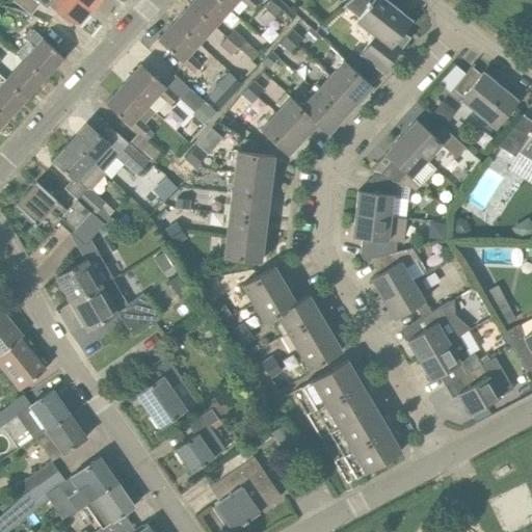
[(80,18),(88,8),(78,0),(11,0),(28,12),(40,0),(46,0),(48,1),(49,0),(53,0),(69,15),(80,18)]
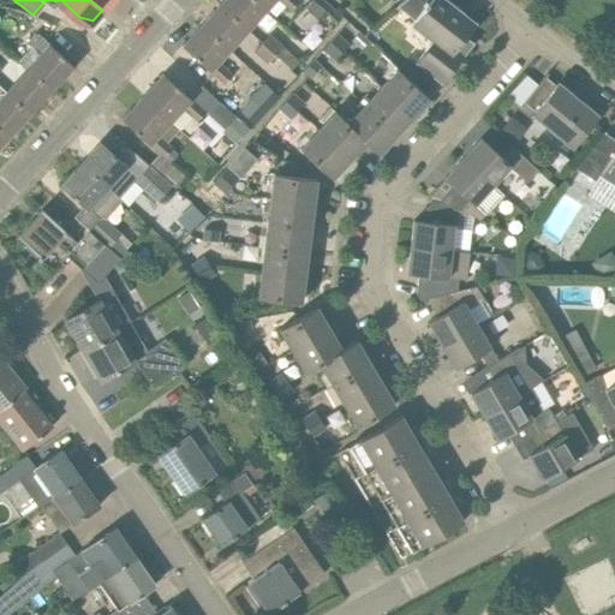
[(90,0),(102,10),(111,0),(90,0)]
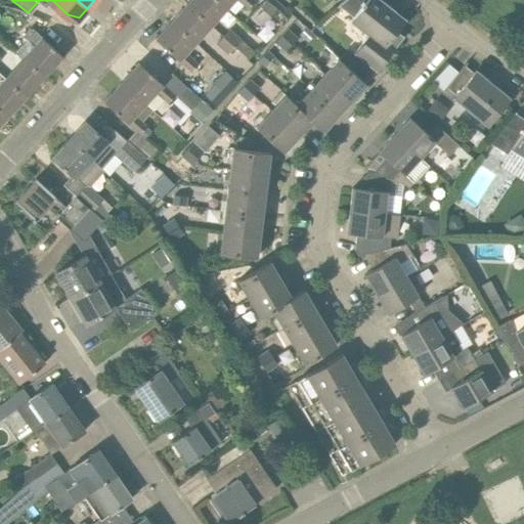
[(212,27),(227,10),(216,0),(190,0),(187,4),(212,27)]
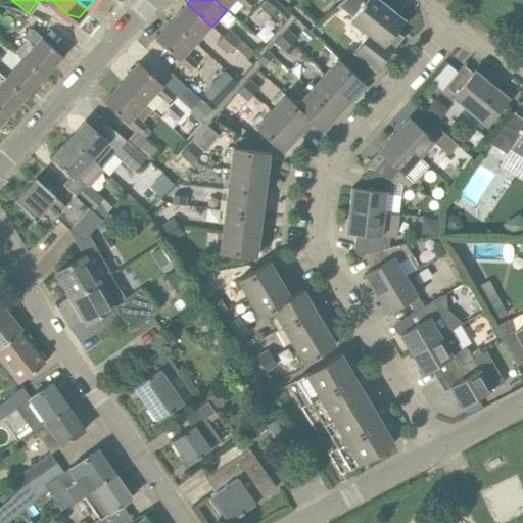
[(216,0),(227,10),(236,0),(247,10),(254,2),(251,0),(216,0)]
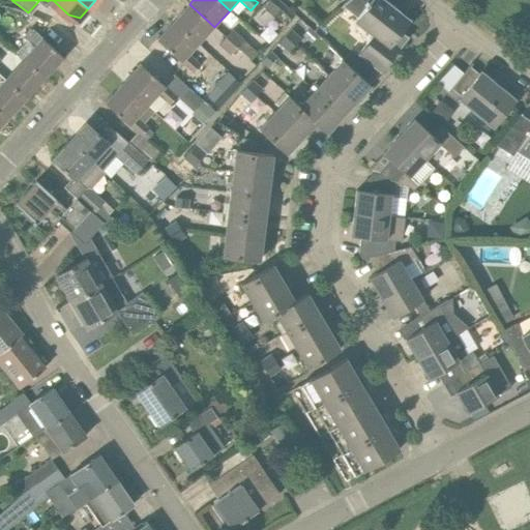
[(357,55),(380,72),(407,38),(401,33),(411,20),(385,0),(349,0),(342,6),(357,18),(354,22),(372,36),(357,55)]
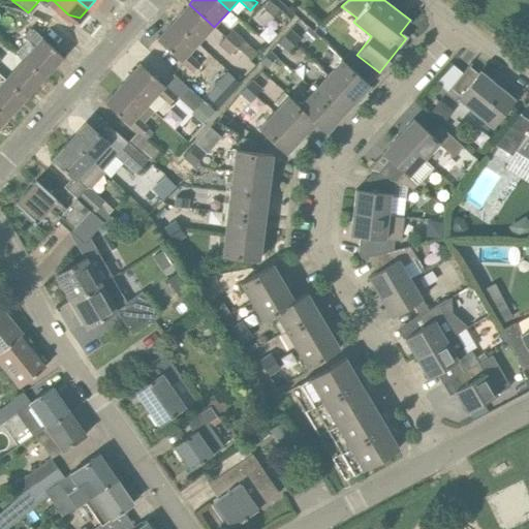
[(198,44),(214,27),(189,4),(173,22),(198,44)]
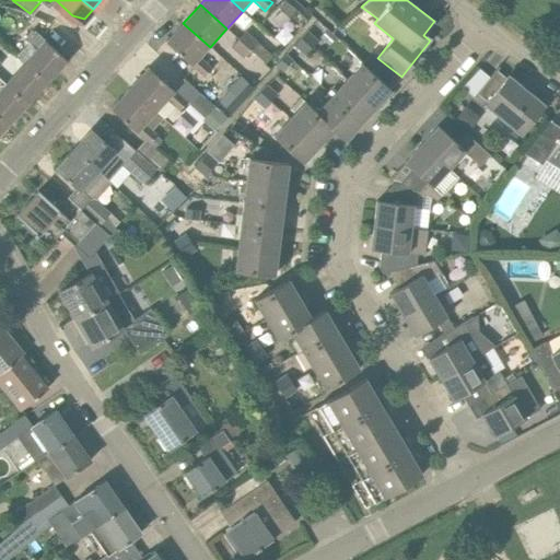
[(210,47),(183,23),(165,42),(205,78),(221,58),(210,47)]
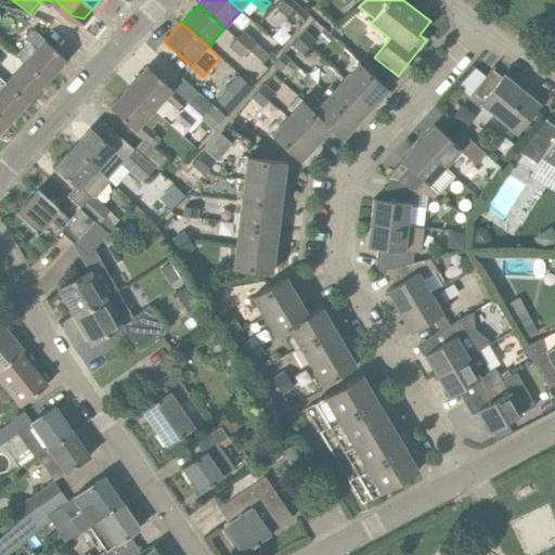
[(35,50),(42,40),(30,30),(23,39),(27,43),(35,50)]
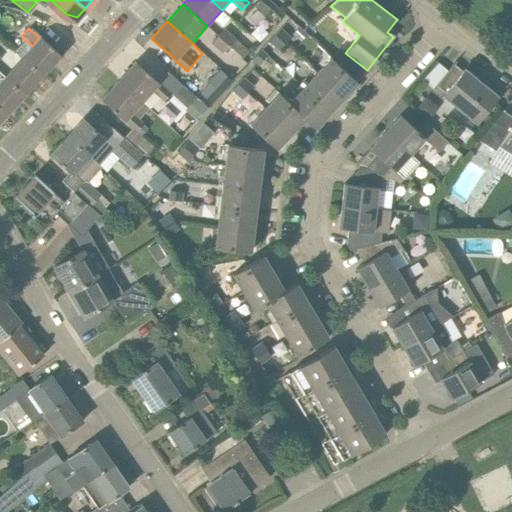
[(218,36),(229,47),(236,39),(225,28),(218,36)]
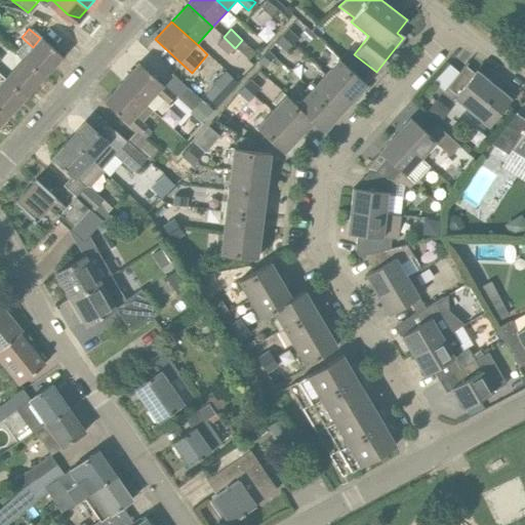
[(282,36),(292,44),(297,38),(288,29),(282,36)]
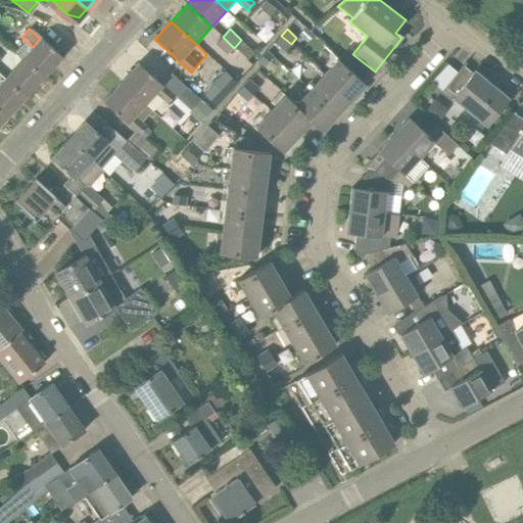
[(291,44),(281,36),(275,43),(284,51),(291,44)]
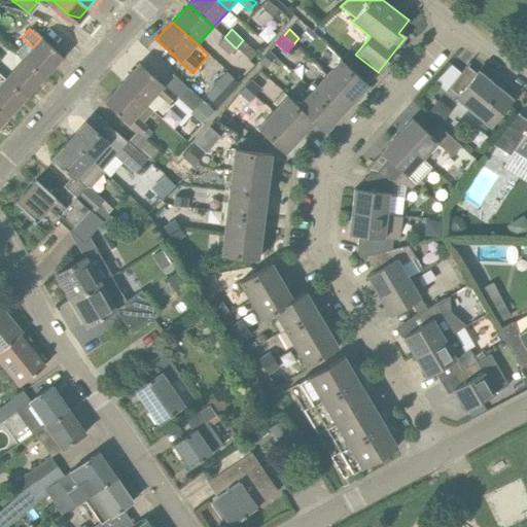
[(236,48),(224,37),(217,45),(229,56),(236,48)]
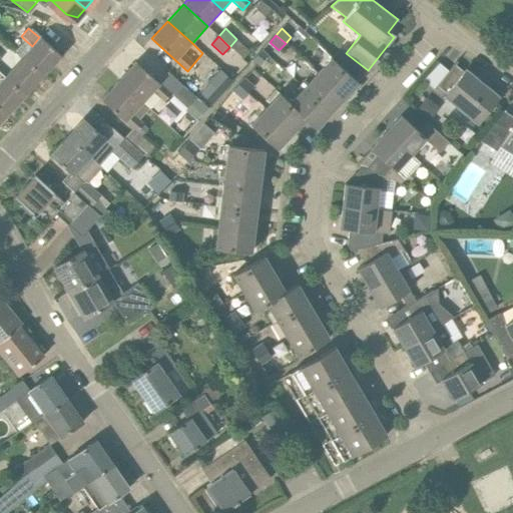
[(61,55),(40,37),(39,37),(32,46),(22,57),(42,76),(61,55)]
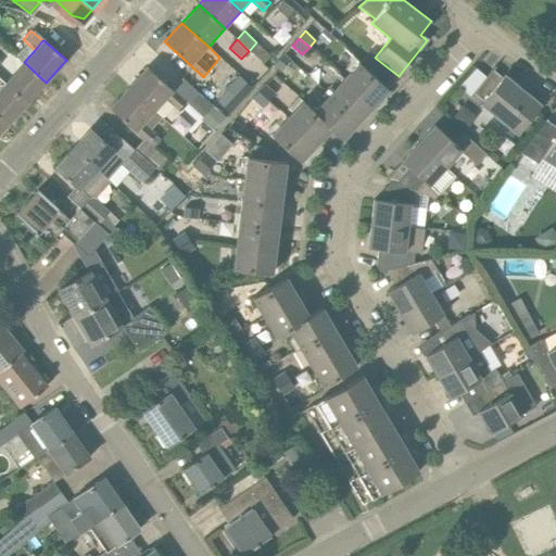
[(279,60),(286,64),(291,59),(283,53),(279,60)]
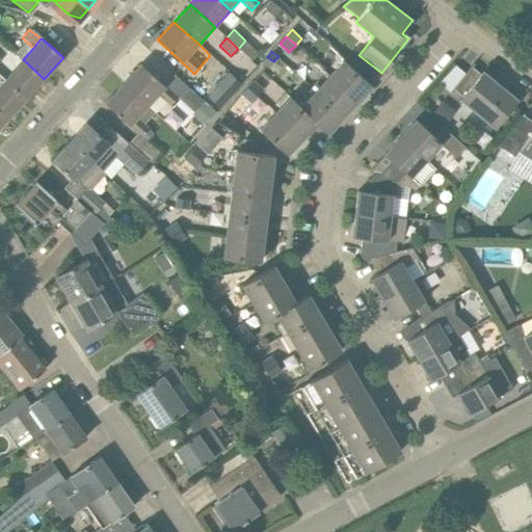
[(273,61),(267,57),(262,62),(269,68),(273,61)]
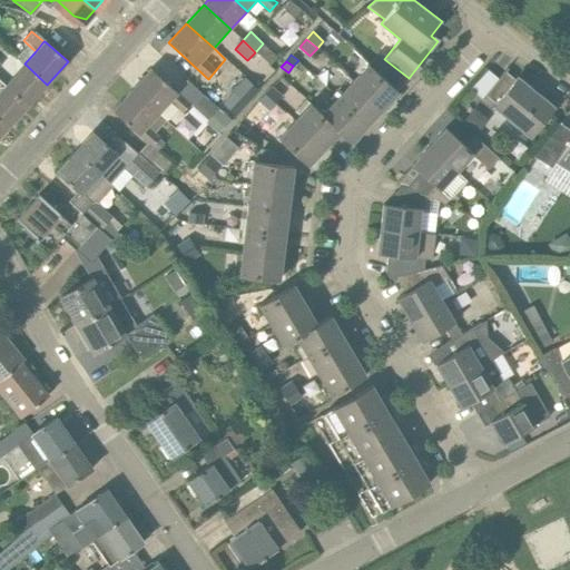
[(12,76),(2,66),(0,67),(0,82),(3,86),(27,107),(47,85),(25,64),(12,76)]
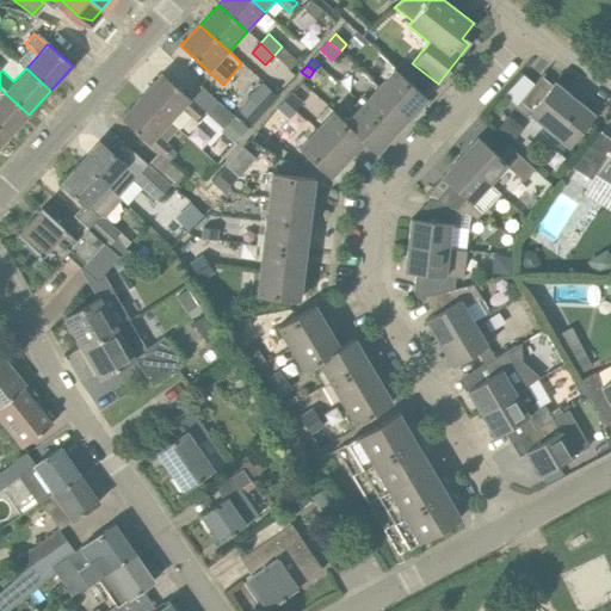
[(426,98),(425,98),(395,69),(375,91),(406,119),(426,98)]
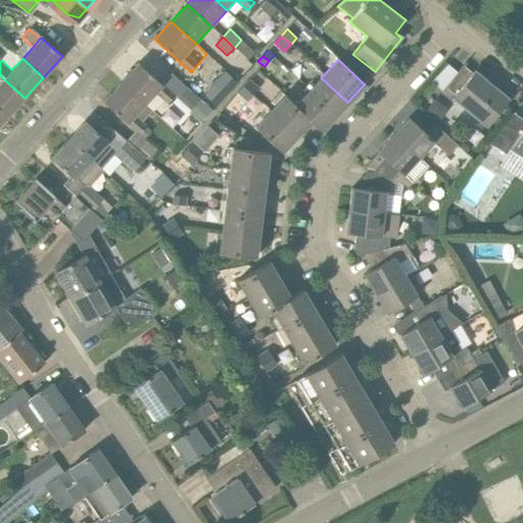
[(168,104),(175,95),(161,83),(139,63),(122,82),(146,104),(153,111),(163,101),(168,104)]
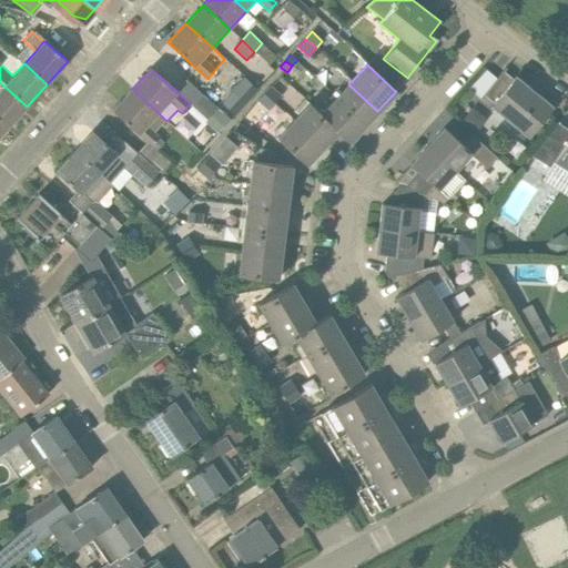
[(503,71),(480,99),(528,138),(554,108),(516,77),(513,80),(503,71)]
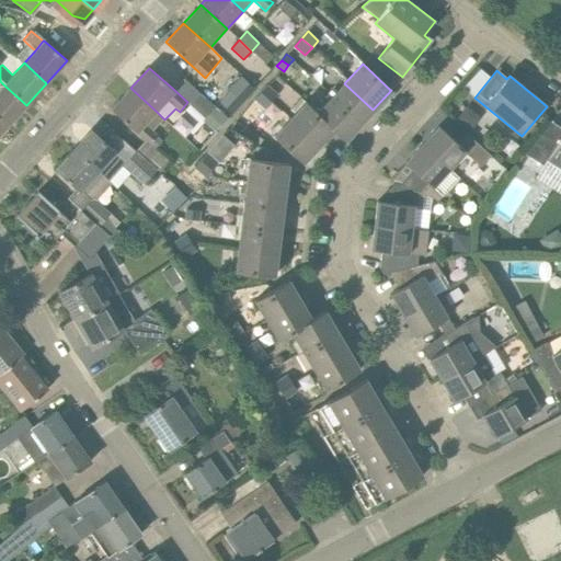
[(243,75),(222,100),(236,111),(256,86),(243,75)]
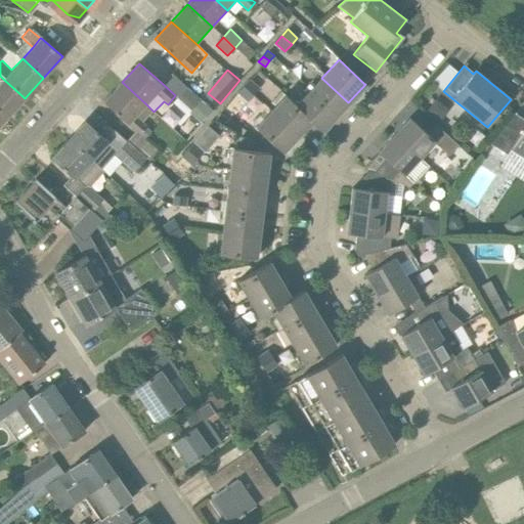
[(187,87),(186,86),(171,73),(162,83),(175,95),(178,97),(187,87)]
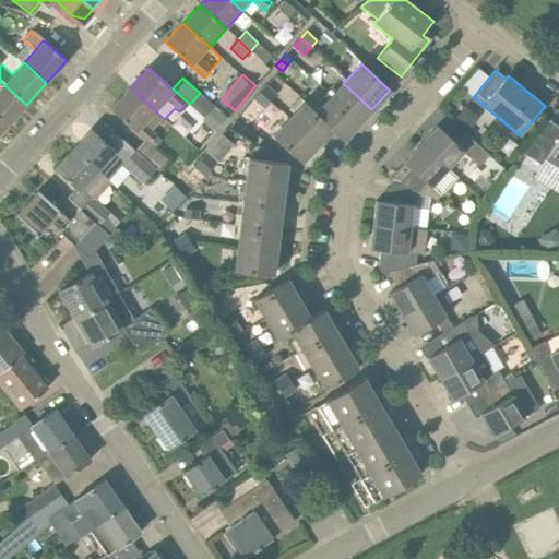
[(356,126),(371,109),(343,83),(328,99),(356,126)]
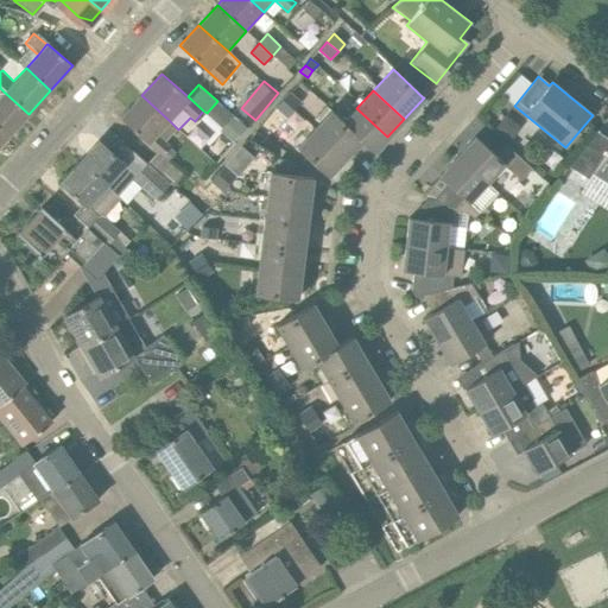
[(29,114),(4,92),(0,95),(0,130),(7,137),(29,114)]
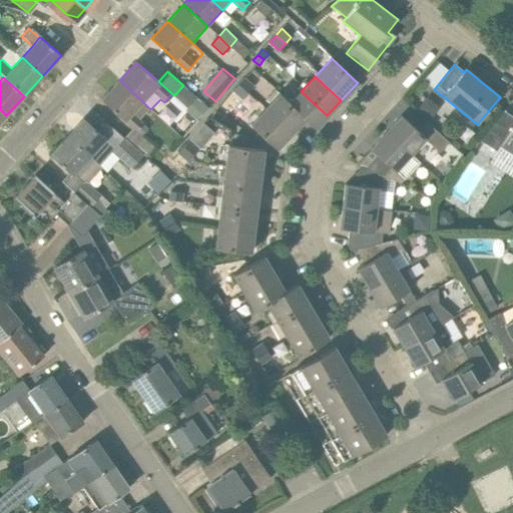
[(245,91),(251,86),(243,78),(236,85),(245,91)]
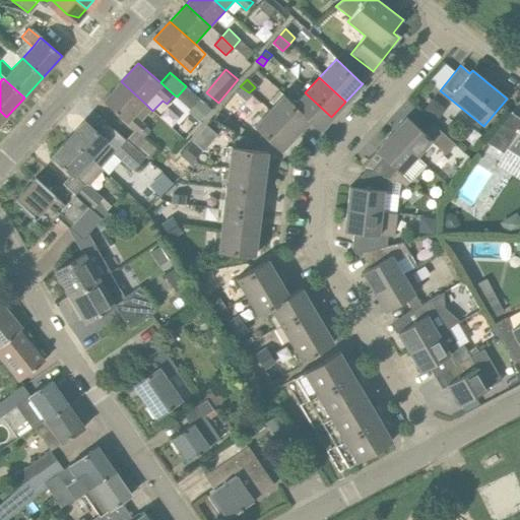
[(103,102),(138,134),(146,126),(135,115),(145,104),(121,81),(103,102)]
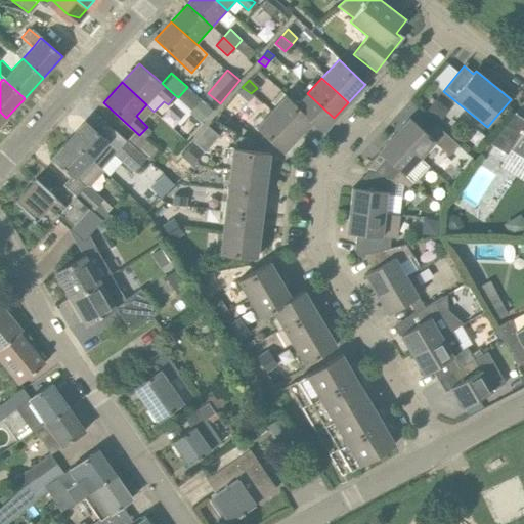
[(251,93),(242,87),(236,93),(248,103),(254,97),(251,93)]
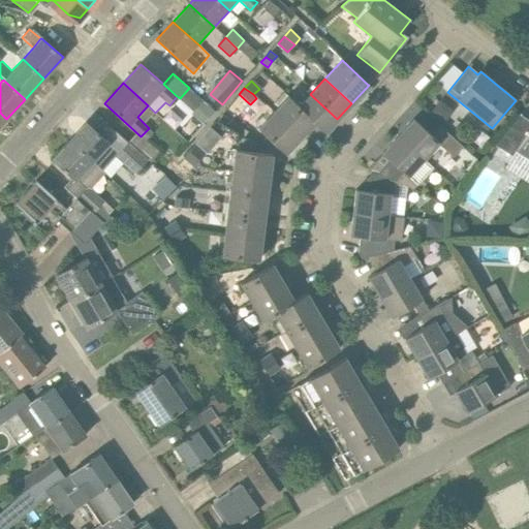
[(324,132),(337,119),(310,94),(300,106),(314,123),(324,132)]
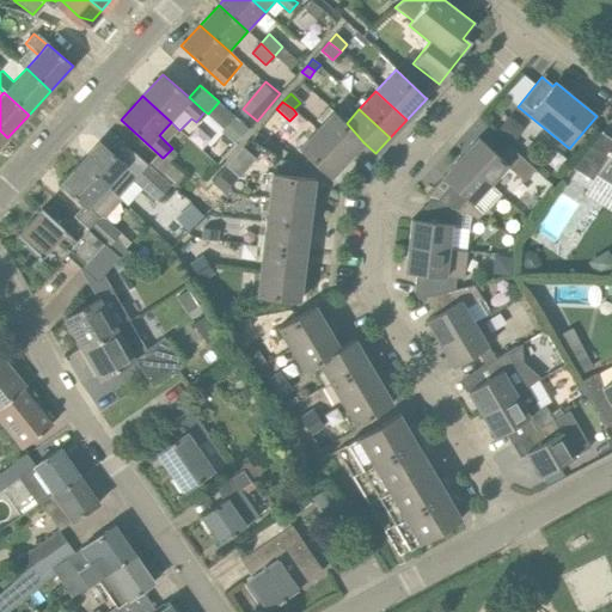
[(348,158),(363,142),(347,123),(334,111),(317,129),(348,158)]
